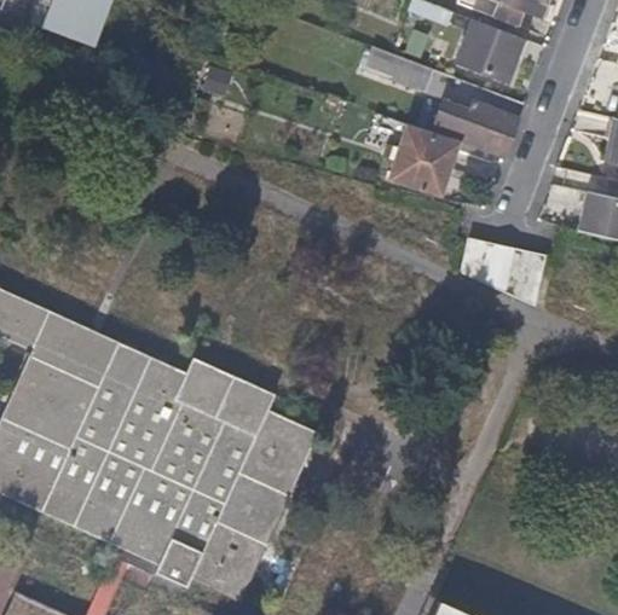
[(52,0),(44,22),(97,44),(114,0),(52,0)]
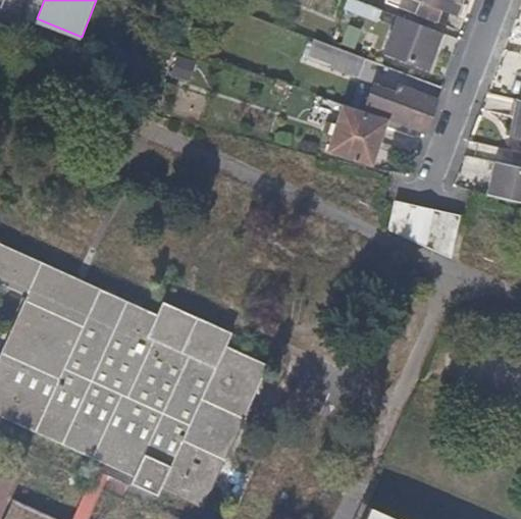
[(381,7),(363,0),(348,0),(347,5),(377,17),(381,7)]
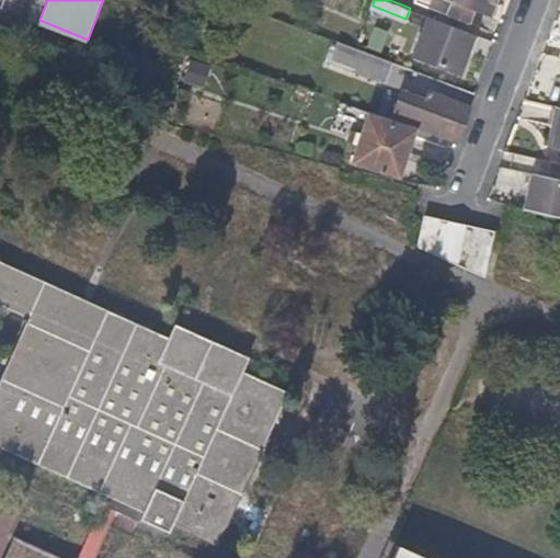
[(452,0),(447,11),(469,20),(475,7),(490,12),(494,0),(452,0)]
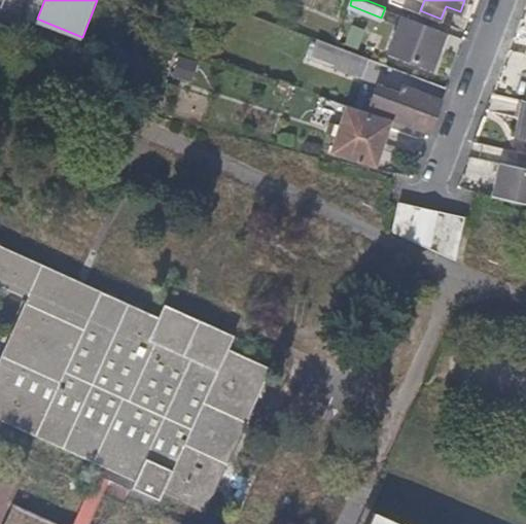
[(431,66),(445,30),(401,13),(388,48),(431,66)]
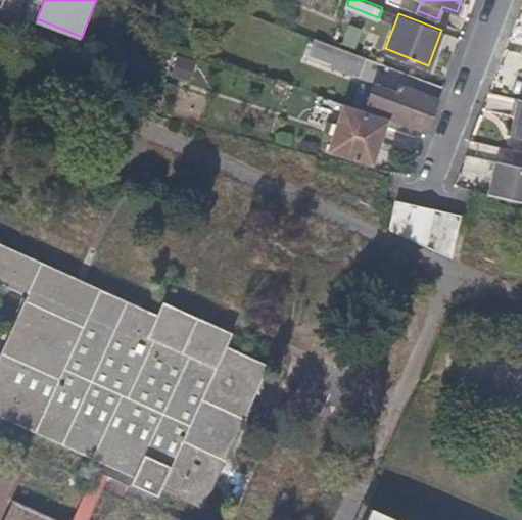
[(357,29),(346,25),(341,40),(351,44),(357,29)]
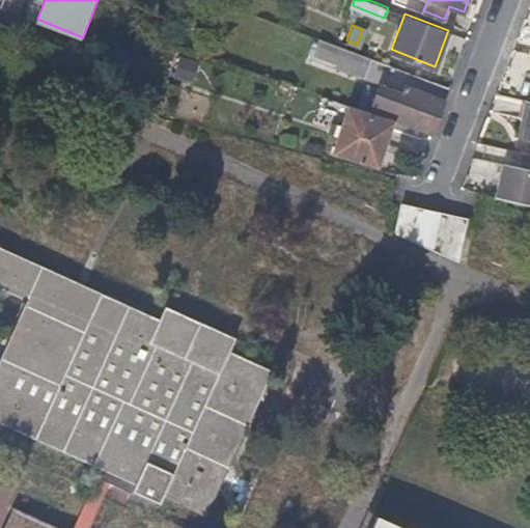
[(374,56),(321,35),(314,54),(367,75),(374,56)]
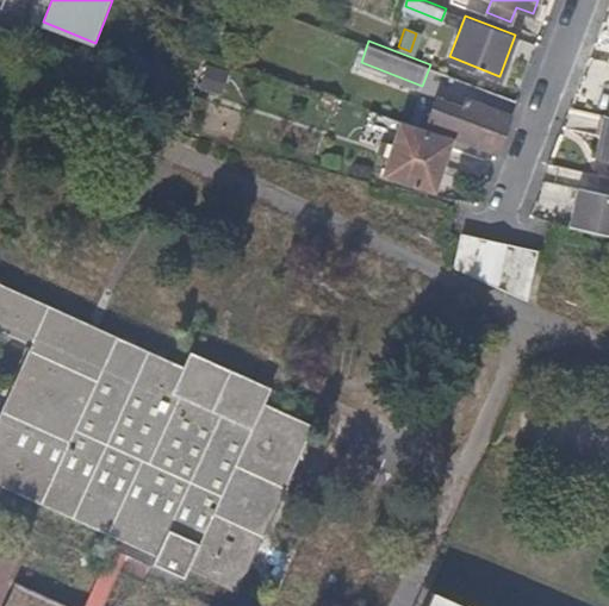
[(333,108),(337,94),(319,87),(316,102),(333,108)]
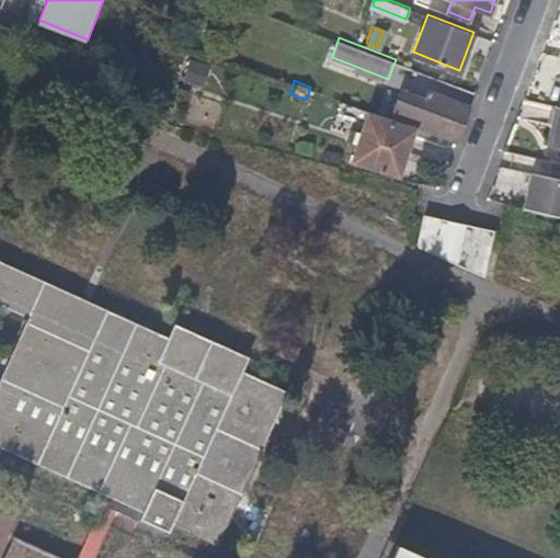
[(456,138),(470,103),(429,87),(425,98),(398,87),(386,116),(412,126),(415,127),(416,123),(456,138)]
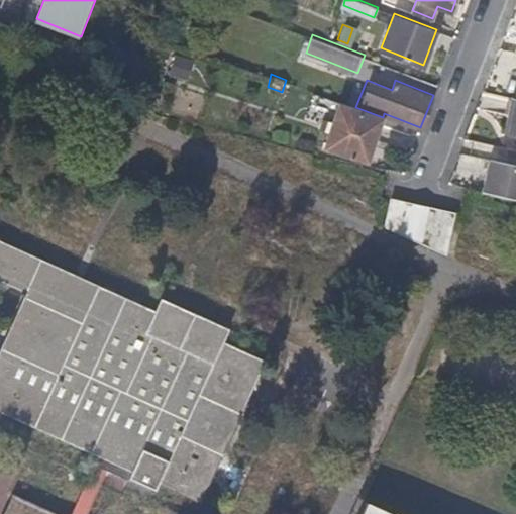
[(515,95),(510,93),(506,132),(515,134),(515,95)]
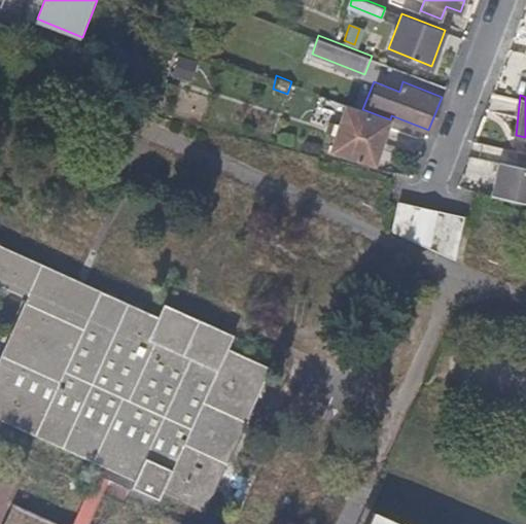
[(387,118),(362,109),(346,102),(339,123),(335,134),(330,147),(373,162),(387,118)]
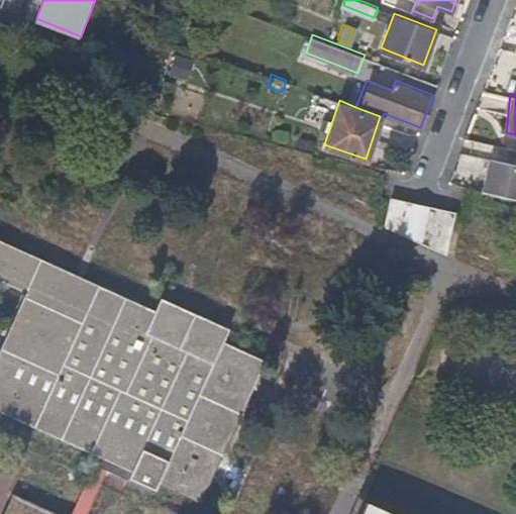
[(324,129),(328,131),(332,120),(327,118),(324,129)]
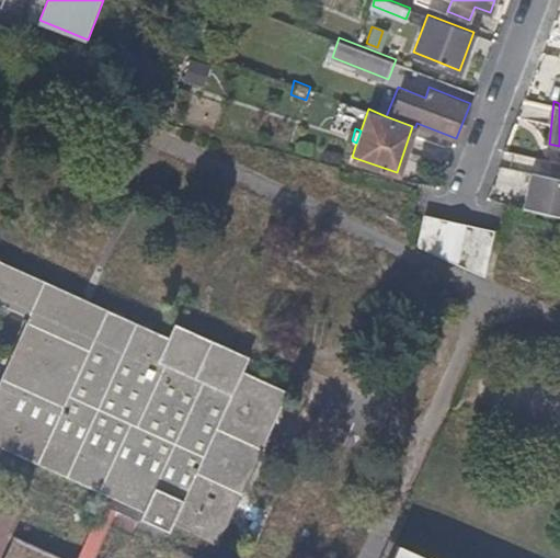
[(410,152),(438,156),(441,136),(412,133),(410,152)]
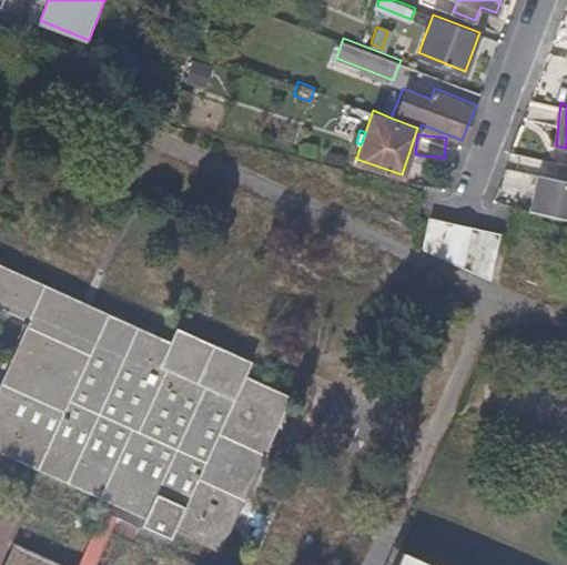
[(566,180),(538,173),(532,209),(566,217),(566,180)]
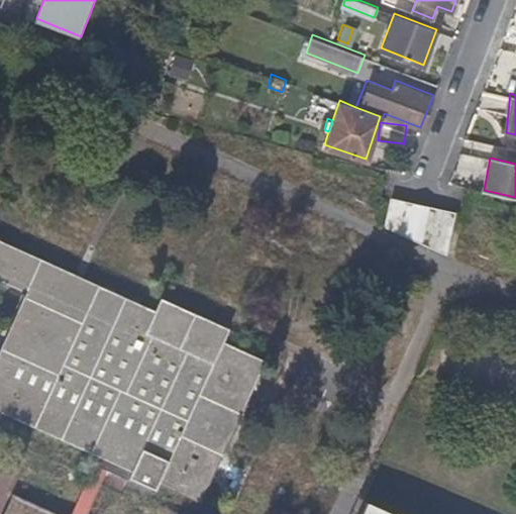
[(444,252),(447,240),(442,239),(444,228),(450,227),(453,213),(437,210),(432,212),(426,215),(425,215),(409,210),(404,200),(390,197),(382,223),(444,252)]
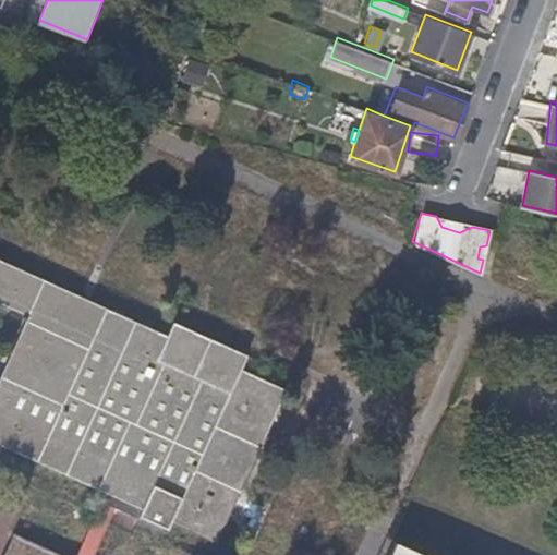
[(172,338),(0,261),(0,448),(106,498),(120,504),(221,552),(292,394),(251,372),(257,358),(178,323),(172,338)]
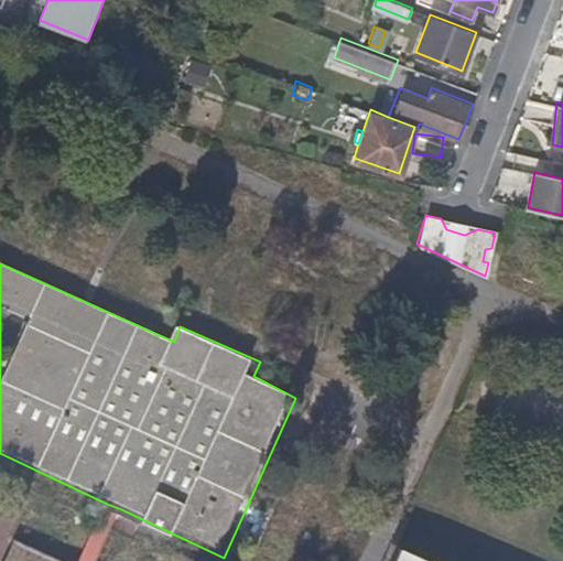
[(97,560),(121,509),(107,504),(80,560),(97,560)]
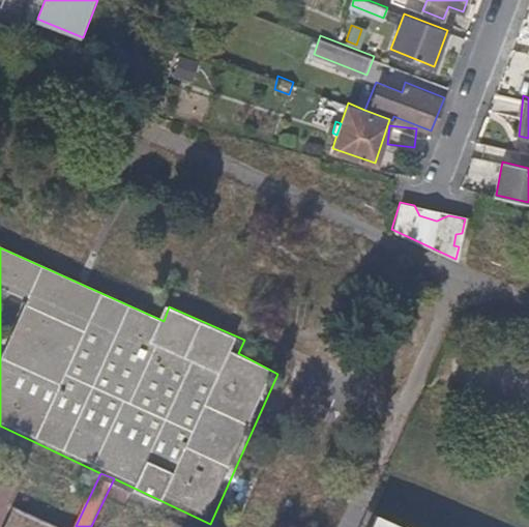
[(74,526),(20,502),(10,523),(7,526),(74,526)]
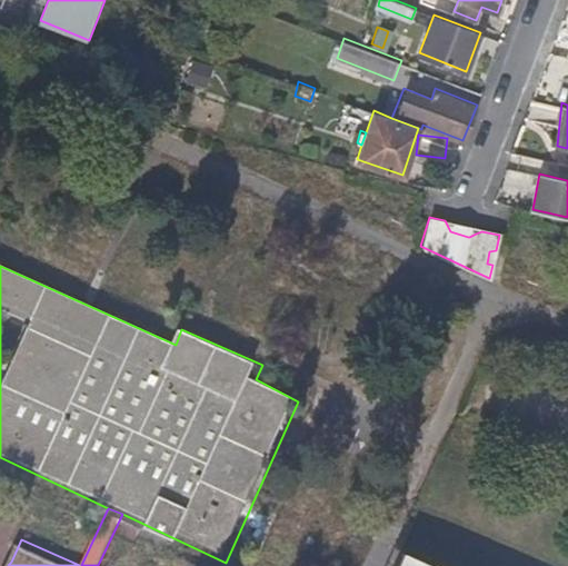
[(451,565),(410,548),(401,565),(451,565)]
